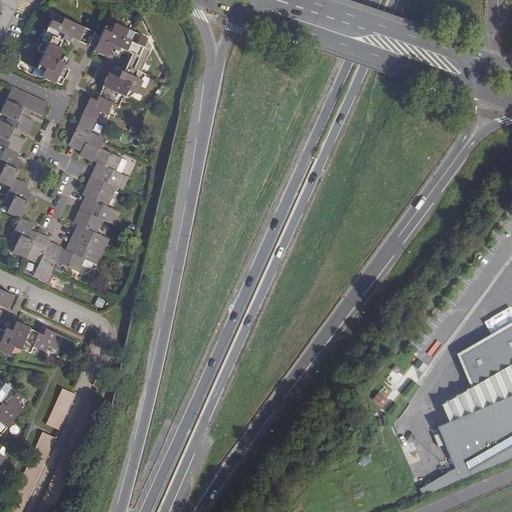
[(41,41),(57,48),(63,35),(78,42),(81,35),(91,39),(93,34),(94,33),(59,17),(56,23),(50,21),(41,41)]
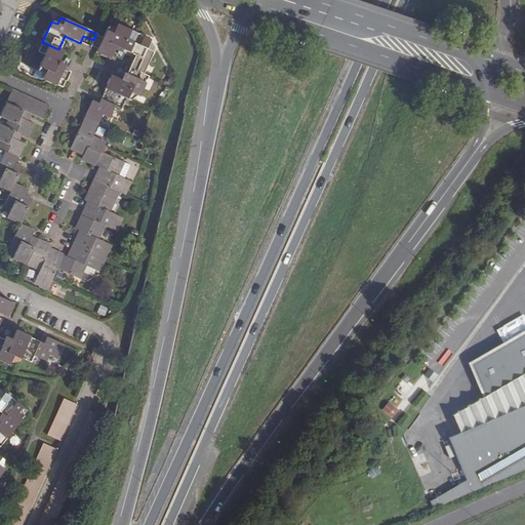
[(108,28),(103,38),(97,49),(95,53),(109,59),(116,46),(122,49),(126,40),(132,43),(137,34),(117,24),(117,26),(114,31),(108,28)]
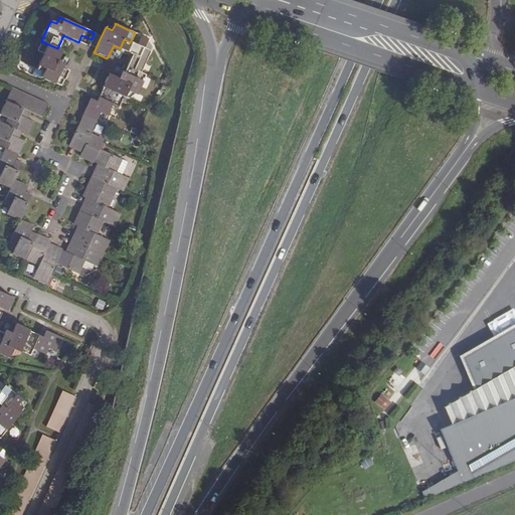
[(124,39),(120,48),(132,54),(127,66),(133,69),(141,72),(152,47),(145,44),(148,39),(135,33),(130,42),(124,39)]
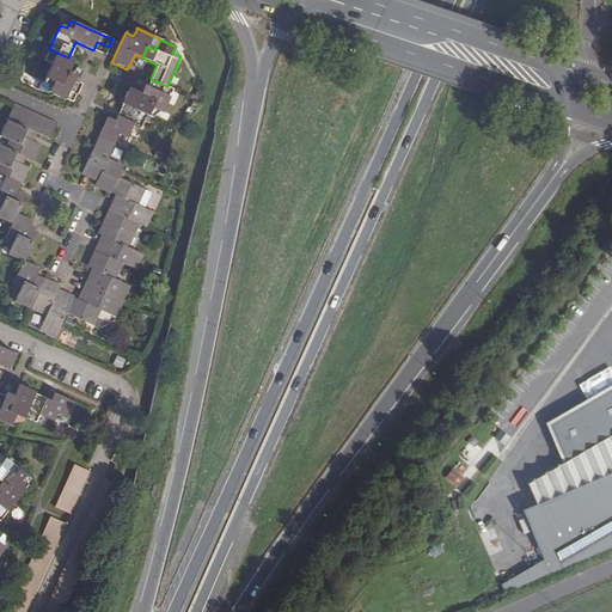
[(120,44),(111,41),(109,47),(105,54),(114,57),(120,44)]
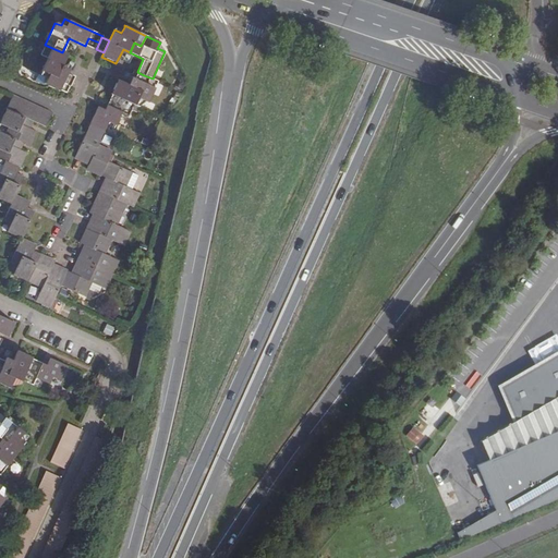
[(88,38),(85,46),(96,50),(96,49),(99,43),(88,38)]
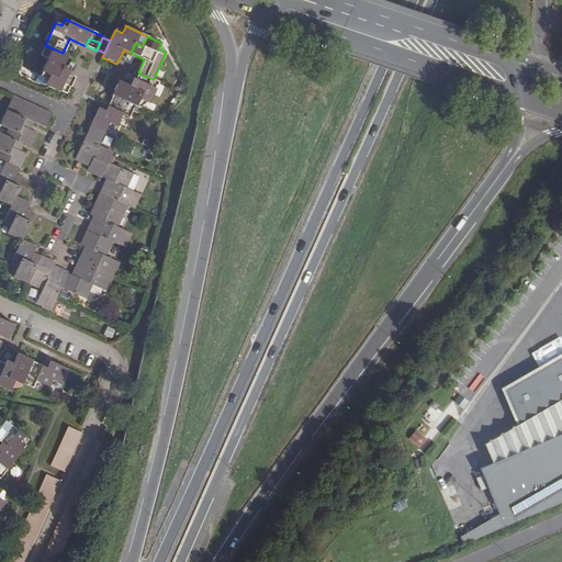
[(64,78),(67,74),(59,70),(67,55),(63,53),(45,45),(40,55),(47,59),(40,75),(46,79),(44,85),(44,86),(66,96),(71,82),(64,78)]
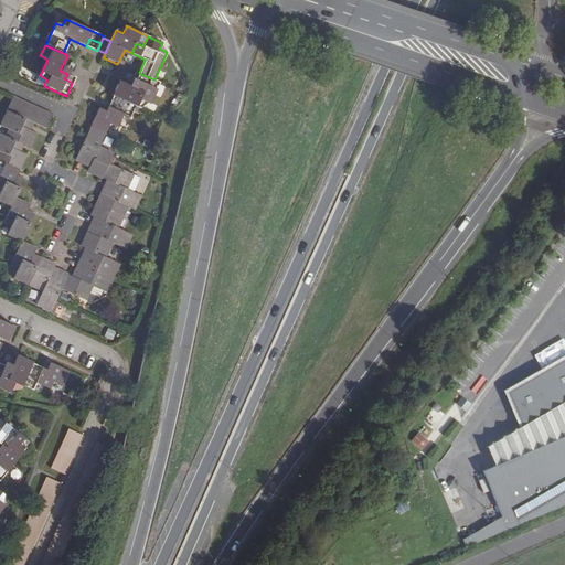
[(132,78),(137,82),(142,83),(146,76),(139,73),(136,71),(132,78)]
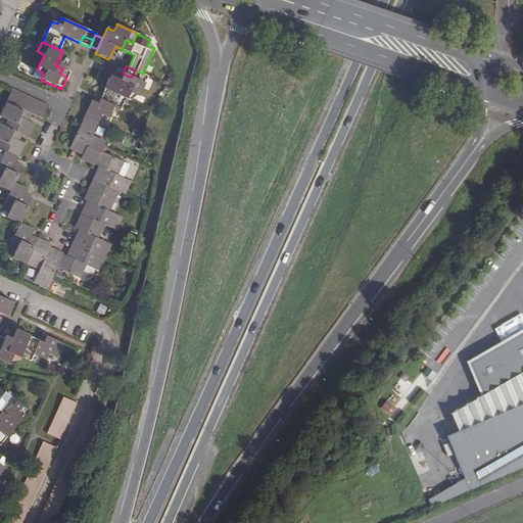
[(40,81),(41,79),(43,74),(37,69),(36,69),(32,76),(40,81)]
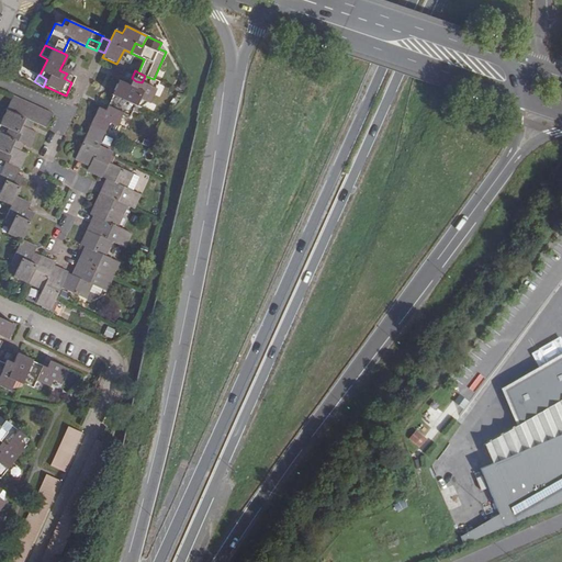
[(119,80),(112,94),(135,105),(139,108),(143,101),(149,103),(159,81),(154,79),(145,76),(142,82),(136,81),(134,87),(119,80)]
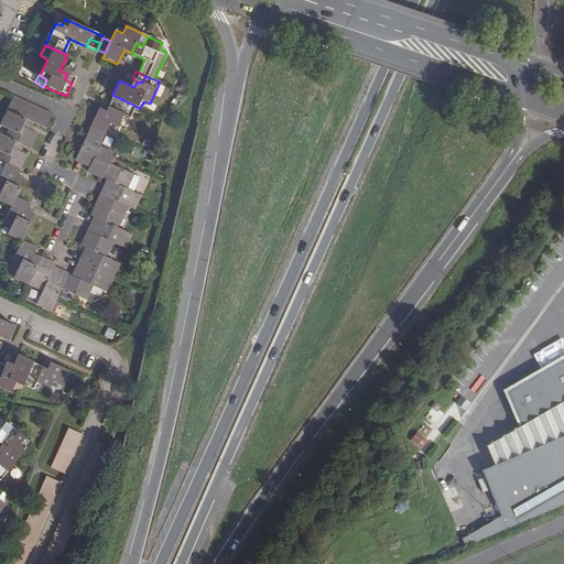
[(136,106),(112,95),(105,110),(99,108),(90,127),(106,133),(108,127),(116,130),(123,114),(130,117),(136,106)]
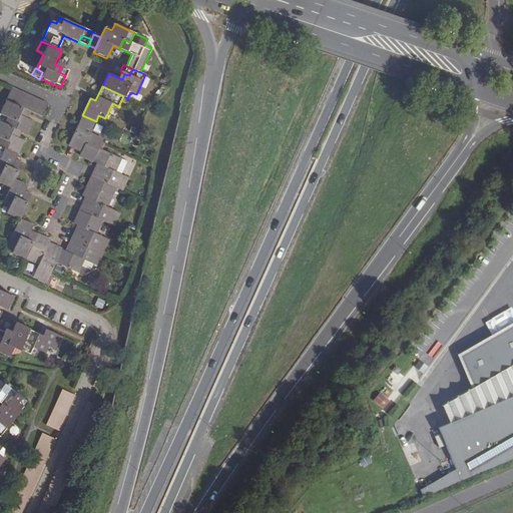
[(38,115),(44,102),(37,99),(31,96),(25,94),(18,91),(12,88),(6,101),(30,112),(38,115)]
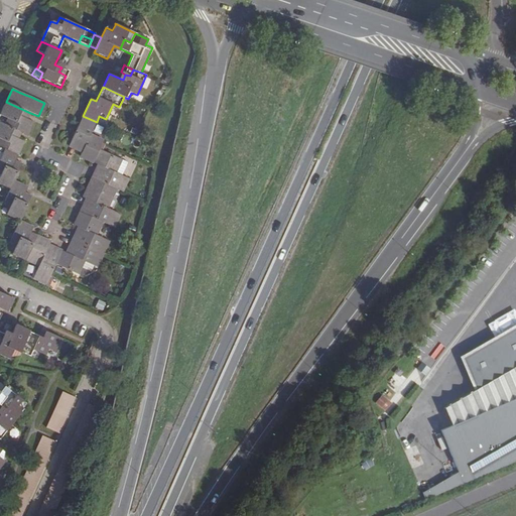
[(137,95),(131,93),(128,99),(131,101),(137,95)]
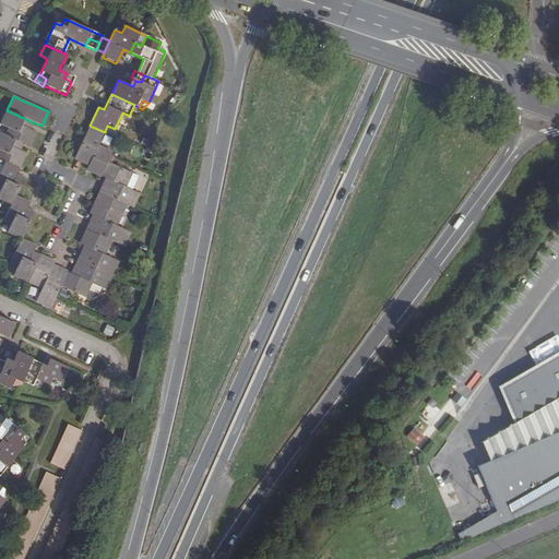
[(33,122),(7,110),(0,122),(0,123),(8,128),(4,135),(23,143),(30,146),(36,132),(30,129),(33,122)]
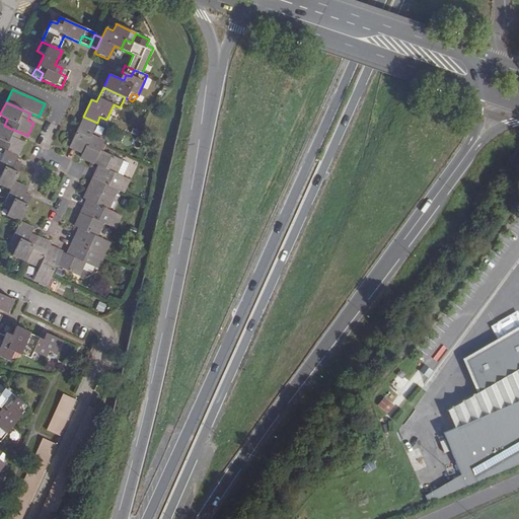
[(97,123),(83,117),(69,147),(82,153),(80,157),(93,163),(99,150),(103,142),(91,135),(97,123)]
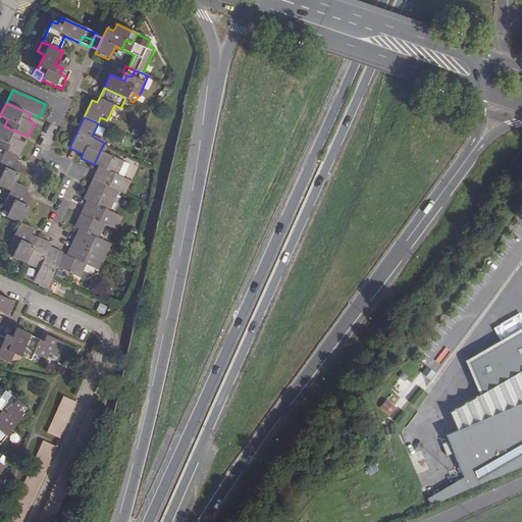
[(21,134),(4,126),(0,123),(0,148),(4,151),(18,157),(24,143),(19,140),(21,134)]
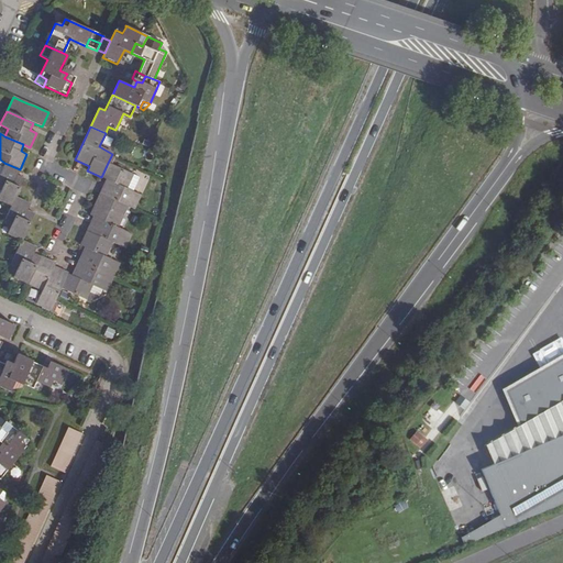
[(17,176),(20,169),(4,163),(0,173),(0,190),(1,190),(0,191),(0,200),(11,207),(15,198),(24,179),(17,176)]
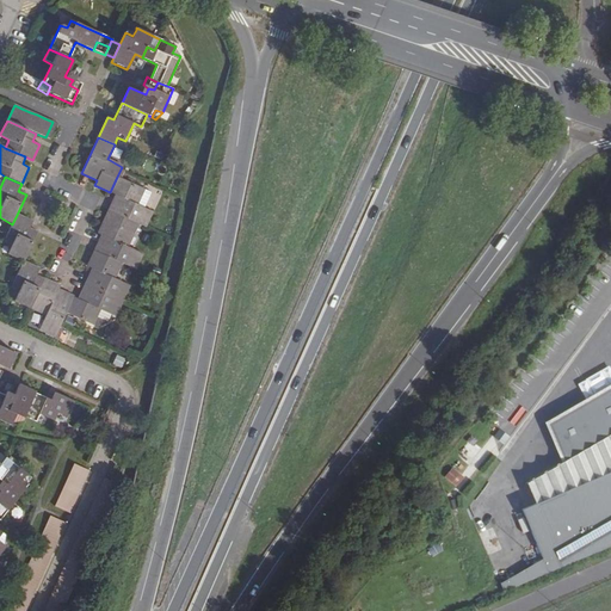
[(117,177),(110,192),(116,195),(109,210),(137,223),(144,227),(152,211),(136,204),(143,189),(117,177)]
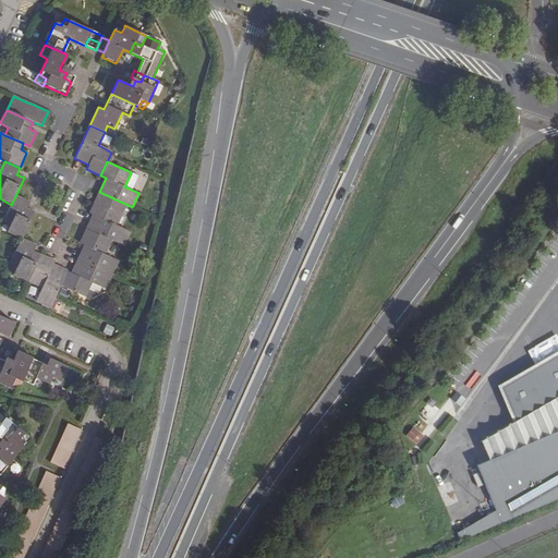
[(122,211),(125,204),(99,192),(89,213),(93,215),(86,229),(110,240),(122,245),(129,231),(113,223),(120,210),(122,211)]
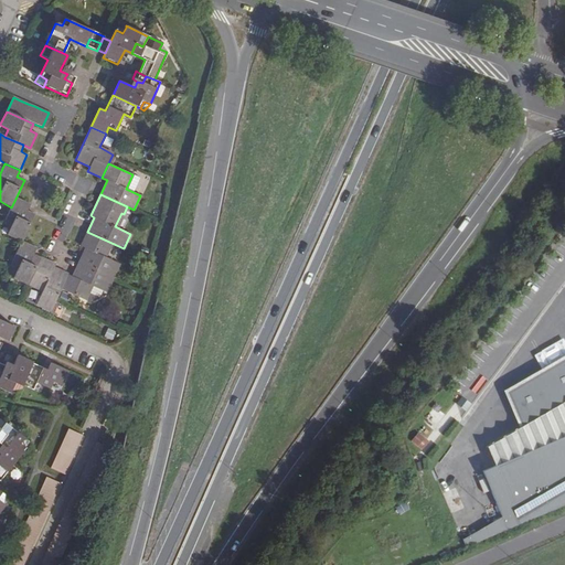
[(30,205),(16,199),(11,208),(4,223),(11,226),(8,235),(22,242),(34,215),(28,211),(30,205)]
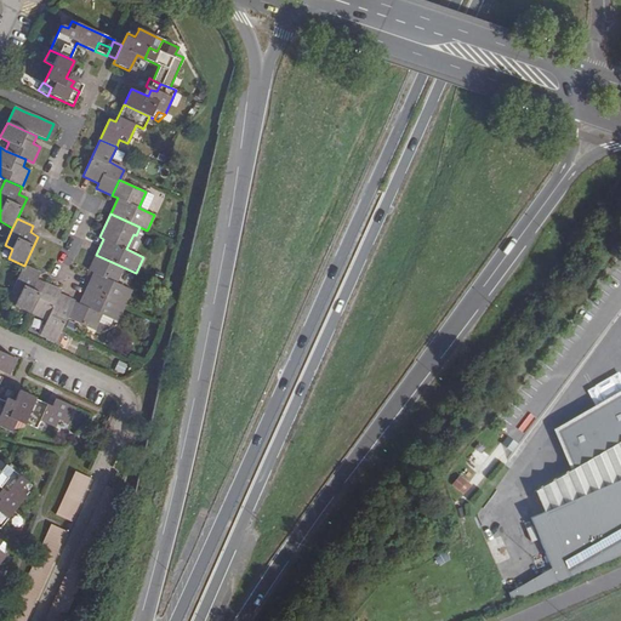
[(115,283),(123,267),(96,255),(89,271),(95,273),(87,289),(124,306),(131,290),(115,283)]
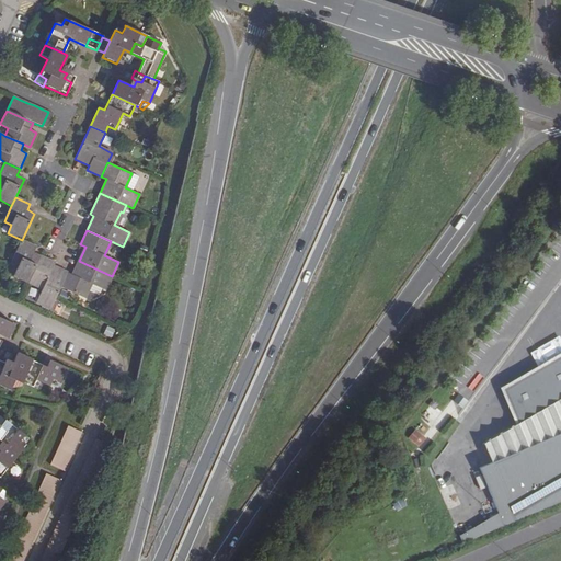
[(36,247),(22,240),(10,264),(18,268),(13,276),(29,283),(41,256),(33,253),(36,247)]
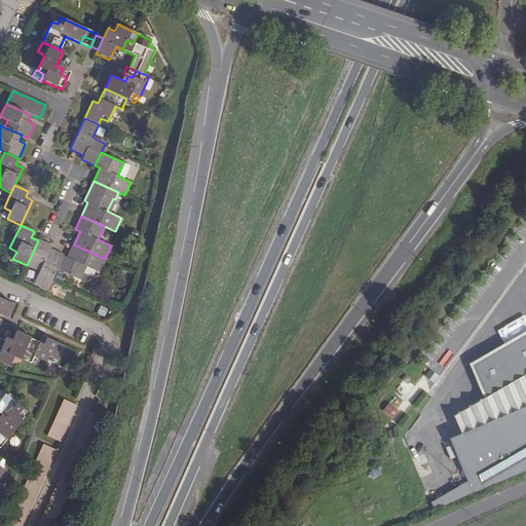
[(38,240),(27,265),(40,271),(34,284),(47,290),(58,269),(64,256),(50,250),(51,247),(38,240)]
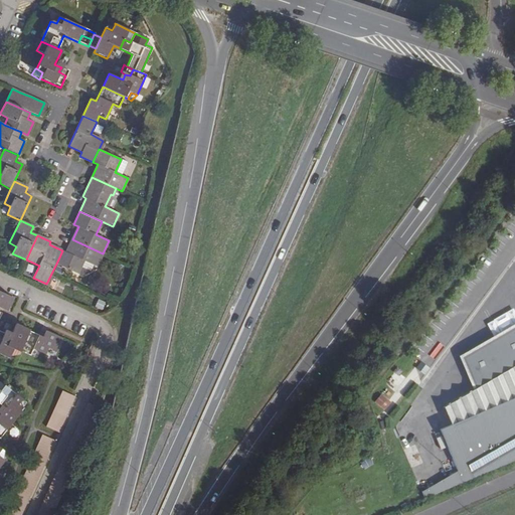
[(97,267),(103,253),(72,239),(66,252),(62,250),(56,264),(77,274),(83,261),(94,265),(97,267)]
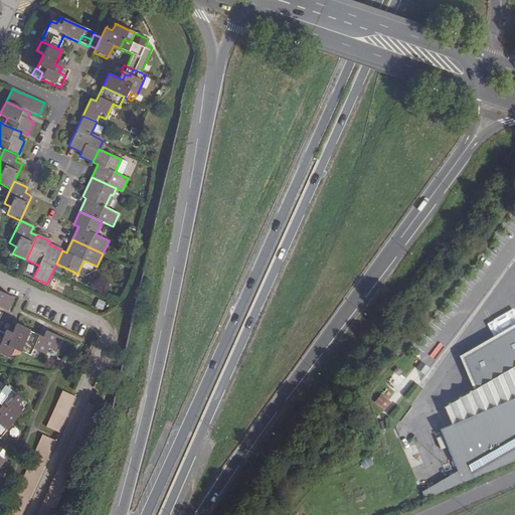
[(83,261),(77,274),(82,276),(91,271),(94,265),(83,261)]
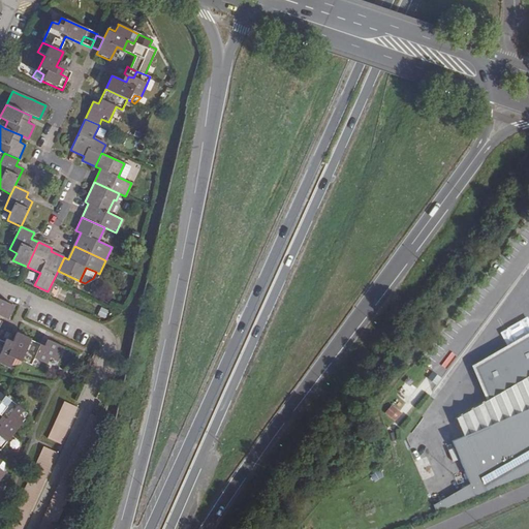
[(65,277),(59,275),(57,280),(63,283),(65,277)]
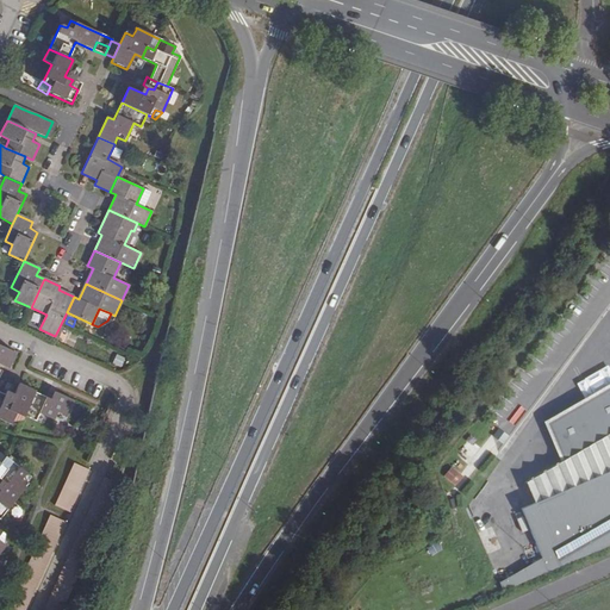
[(0,363),(8,368),(14,353),(0,344),(0,363)]
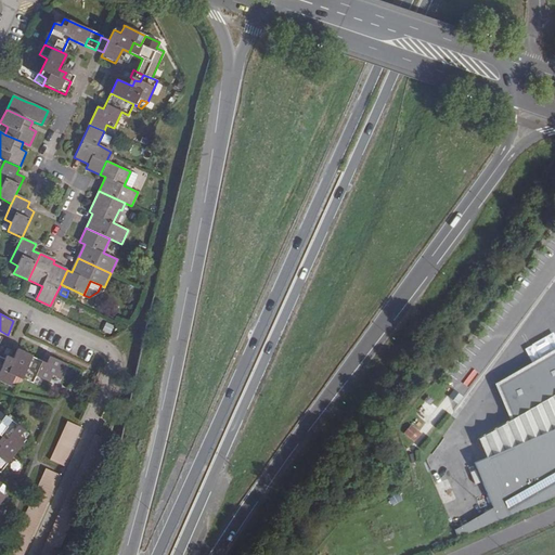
[(22,377),(31,355),(17,348),(10,363),(3,361),(1,365),(0,364),(0,381),(10,386),(12,379),(20,383),(22,377)]
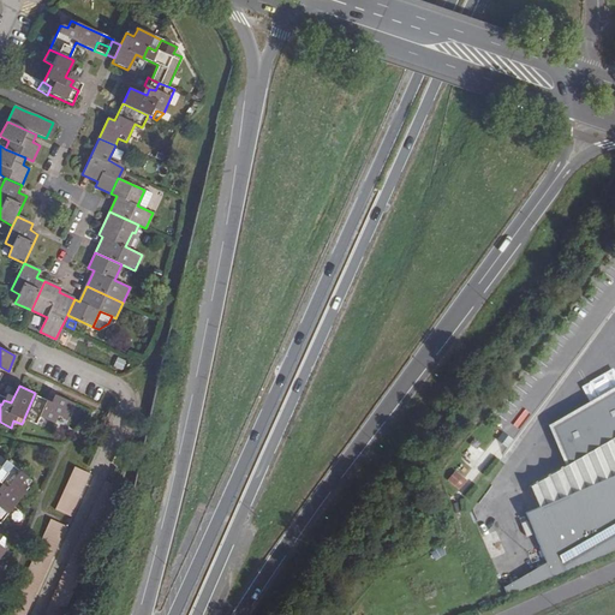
[(614,388),(550,427),(567,465),(531,487),(539,507),(526,512),(548,563),(503,587),(507,596),(614,549),(614,388)]
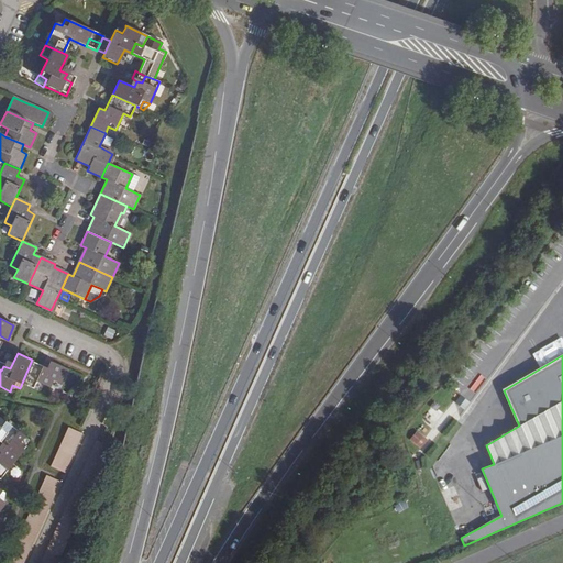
[(47,366),(32,360),(22,383),(33,388),(36,381),(53,388),(56,382),(62,384),(68,370),(50,361),(47,366)]
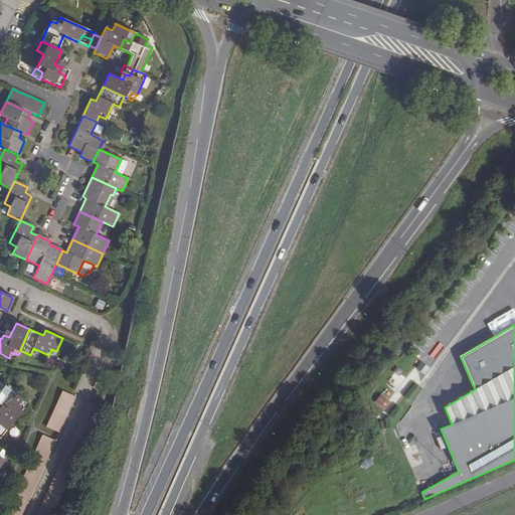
[(21,398),(4,385),(0,389),(0,404),(4,407),(0,413),(0,424),(0,425),(0,438),(23,408),(17,403),(21,398)]
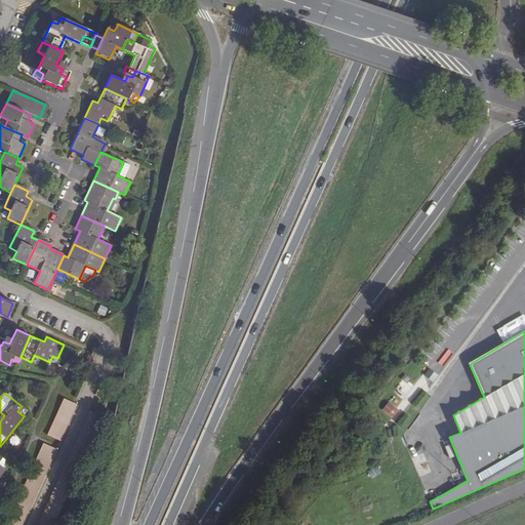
[(76,404),(73,403),(63,398),(46,435),(59,441),(64,434),(67,427),(70,418),(73,412),(76,404)]
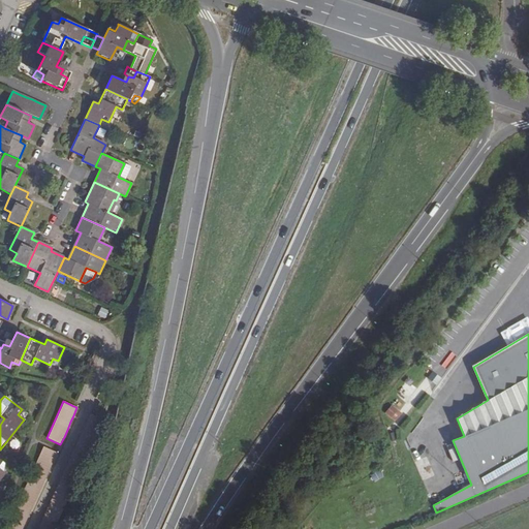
[(392,404),(384,413),(396,422),(403,412),(392,404)]
